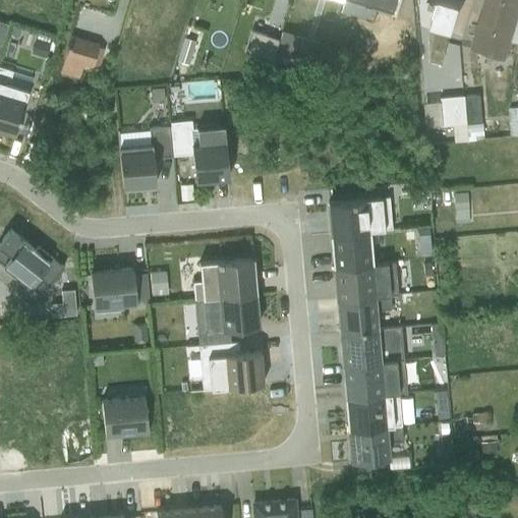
[(346,0),(393,12),(396,0),(346,0)]
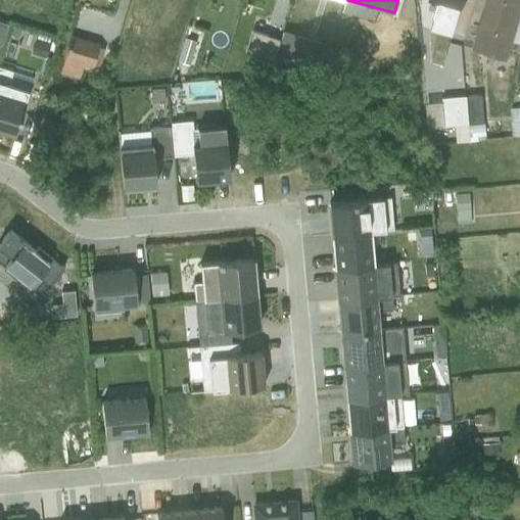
[(431,31),(452,37),(463,0),(429,0),(429,1),(439,5),(431,31)]
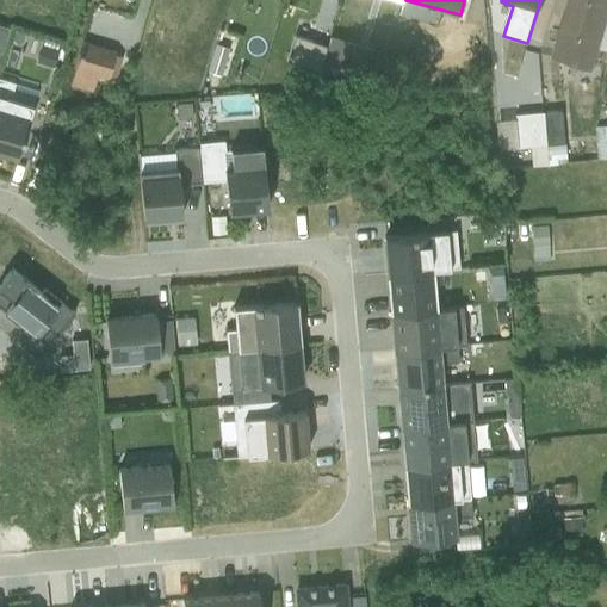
[(606,0),(570,0),(552,59),(594,70),(606,25),(606,0)]
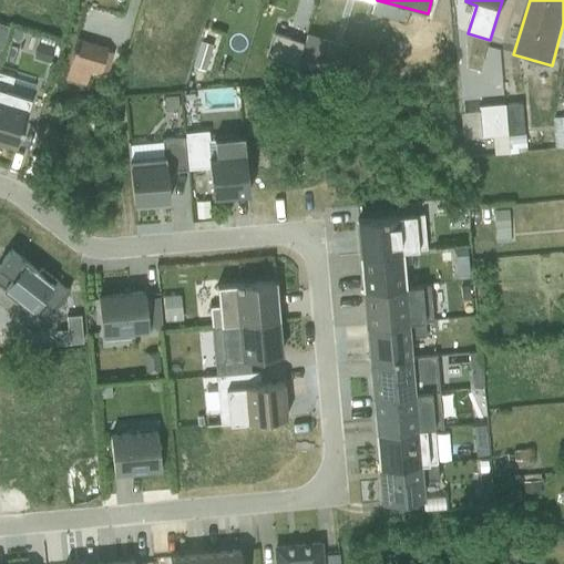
[(0,23),(0,50),(4,51),(11,28),(0,23)]
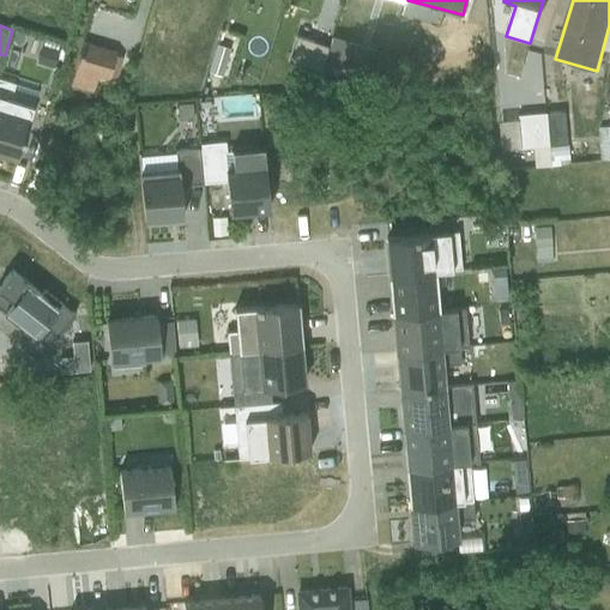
[(37,65),(54,70),(62,46),(44,40),(37,65)]
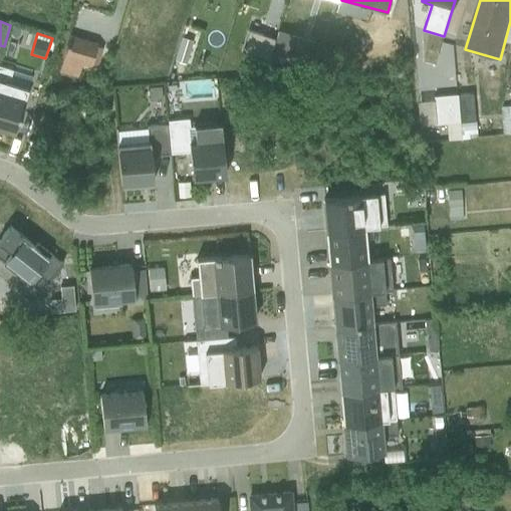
[(80,75),(82,64),(99,67),(103,42),(64,36),(58,72),(80,75)]
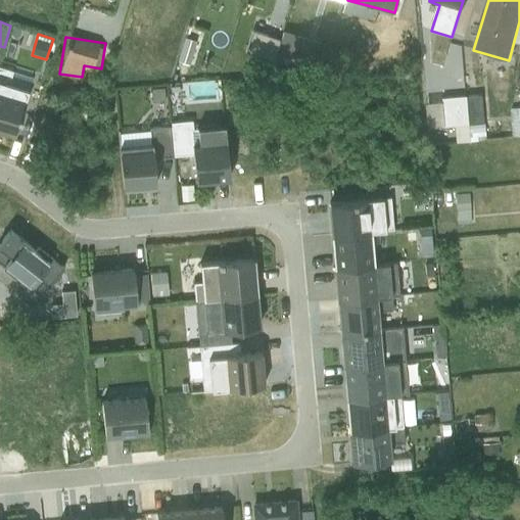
[(0,69),(0,131),(16,136),(30,91),(11,86),(14,73),(1,67),(0,69)]
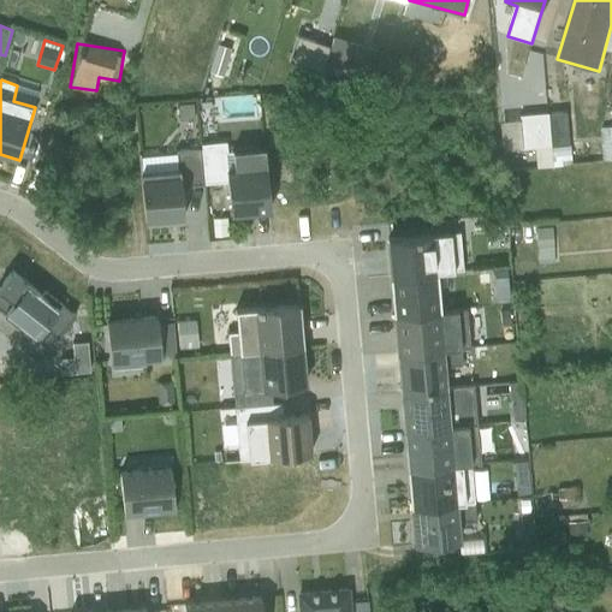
[(550,114),(554,167),(583,165),(582,144),(570,146),(568,113),(550,114)]
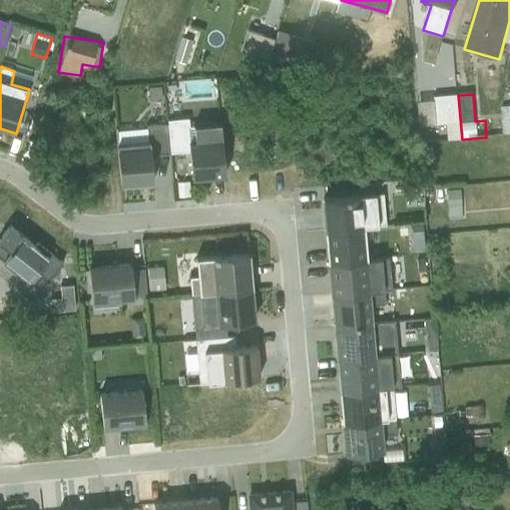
[(462,139),(458,95),(434,97),(436,124),(452,123),(454,139),(462,139)]
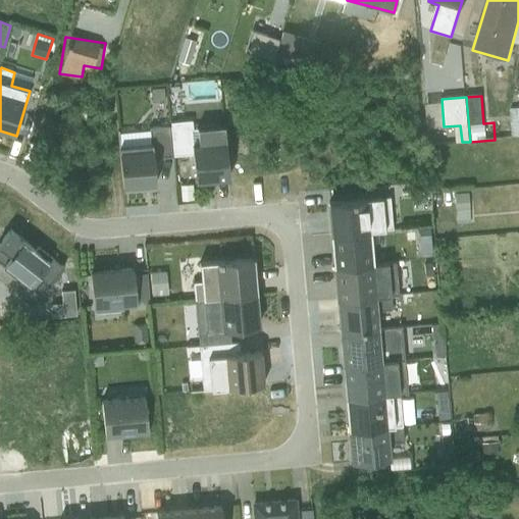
[(518,114),(516,114),(516,121),(496,122),(497,137),(518,134),(518,114)]
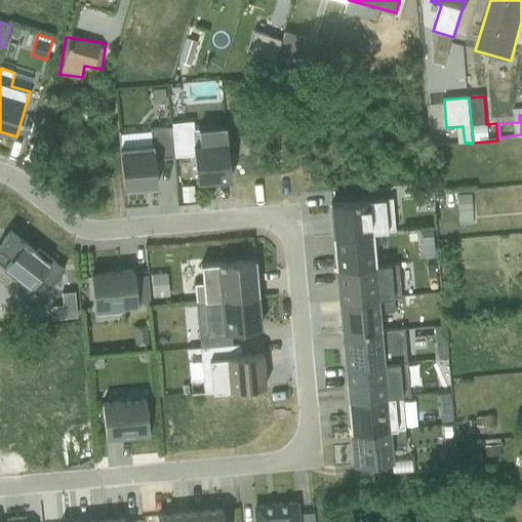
[(215,182),(232,181),(227,127),(200,129),(201,146),(195,147),(197,168),(202,168),(204,178),(215,177),(215,182)]
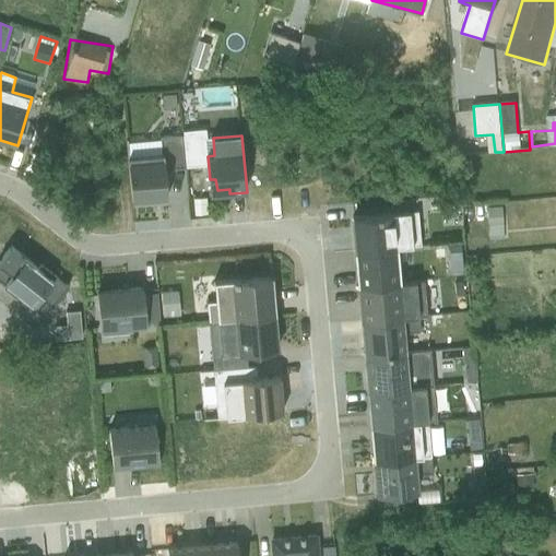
[(133,202),(168,199),(166,169),(187,168),(185,137),(162,139),(163,156),(130,158),(133,202)]
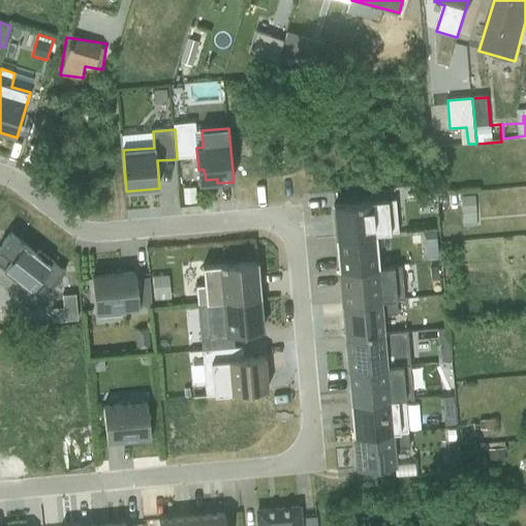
[(425,215),(438,214),(436,185),(423,186),(425,215)]
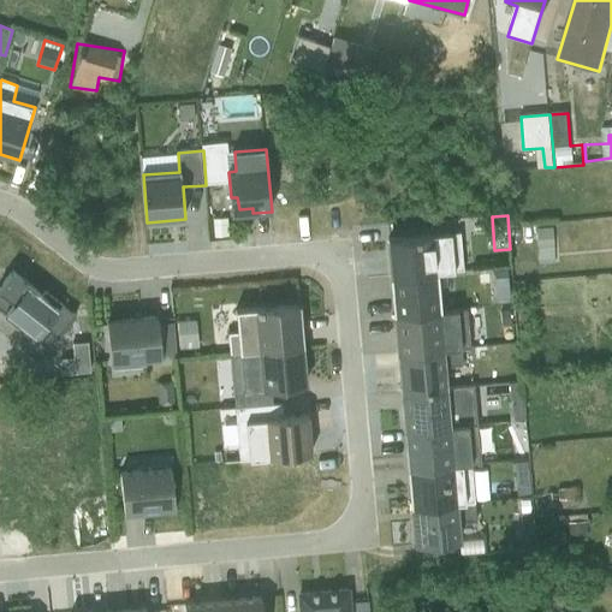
[(393,278),(439,274),(465,272),(462,233),(390,239),(393,278)]
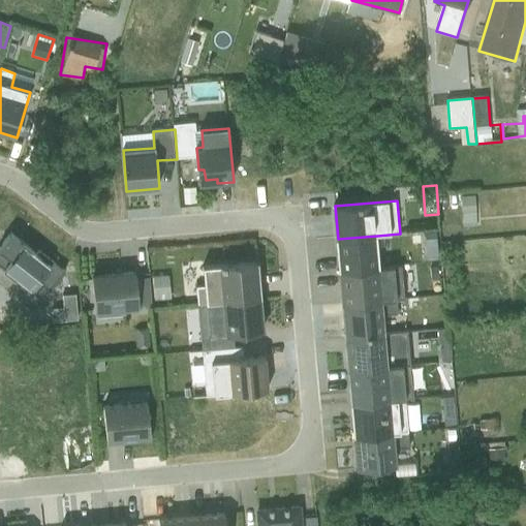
[(12,235),(0,248),(0,266),(43,301),(66,273),(40,252),(37,255),(12,235)]
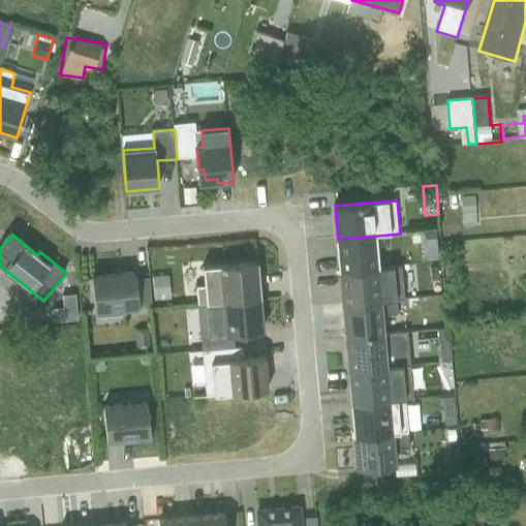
[(338,239),(341,272),(380,268),(377,236),(338,239)]
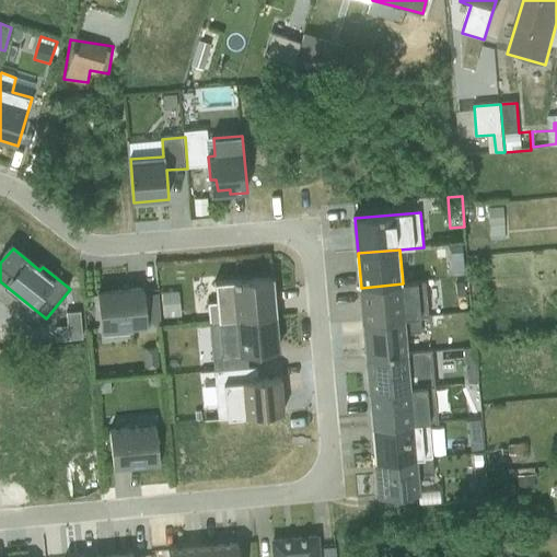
[(211,323),(276,317),(273,278),(215,283),(218,303),(209,304),(211,323)]
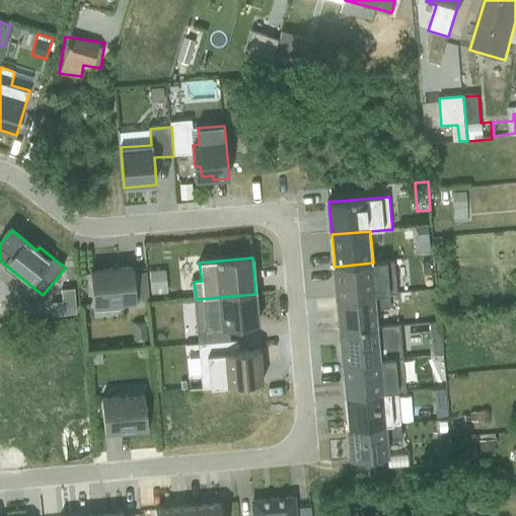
[(338,300),(389,295),(397,294),(394,262),(373,263),(335,267),(338,300)]
